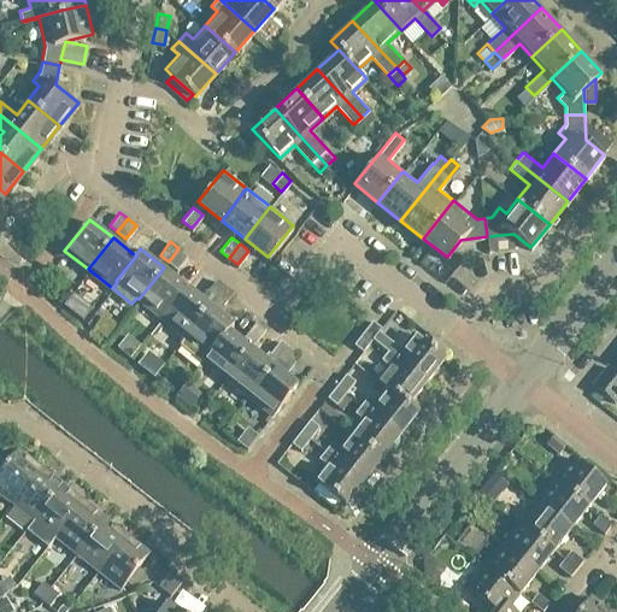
[(176,269),(187,254),(178,248),(169,262),(176,269)]
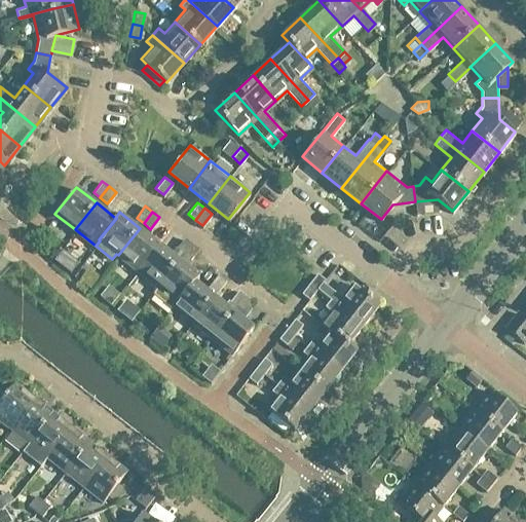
[(138,270),(159,244),(140,228),(118,255),(138,270)]
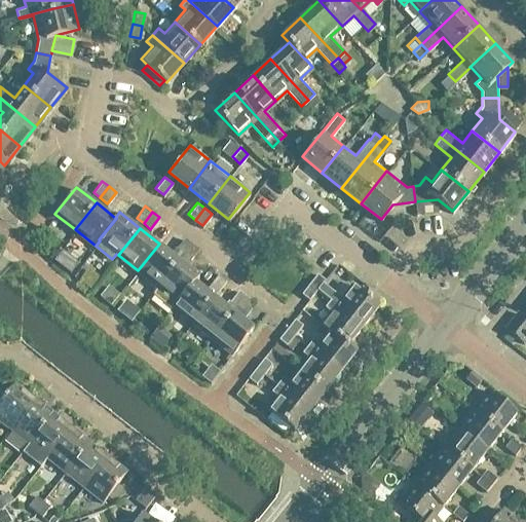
[(182,254),(191,243),(185,236),(175,249),(182,254)]
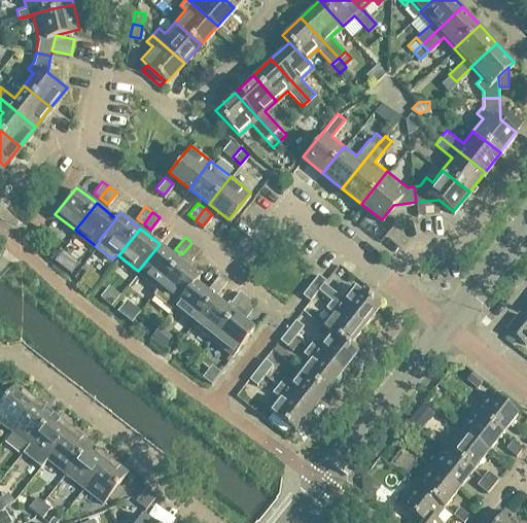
[(189,259),(199,248),(191,243),(182,254),(189,259)]
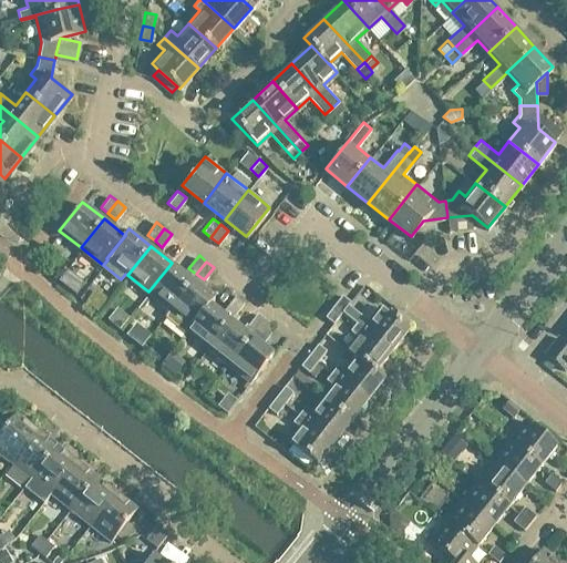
[(169,308),(193,279),(172,263),(148,292),(169,308)]
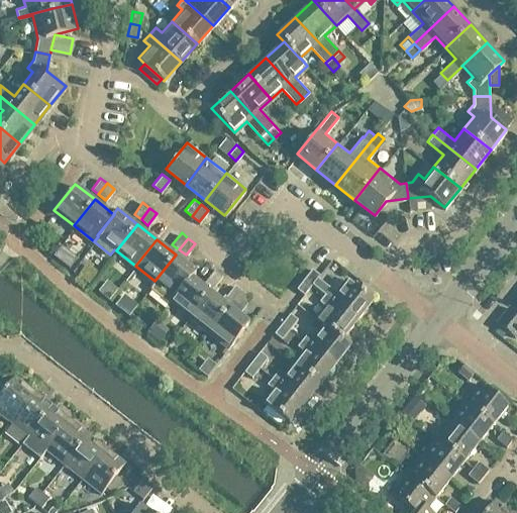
[(174,296),(191,275),(195,270),(183,260),(186,254),(179,249),(176,254),(154,281),(150,287),(169,301),(173,296),(174,296)]
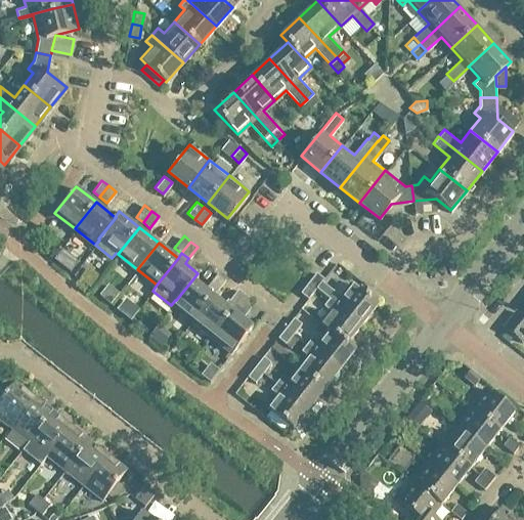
[(87,265),(80,274),(91,284),(99,274),(87,265)]
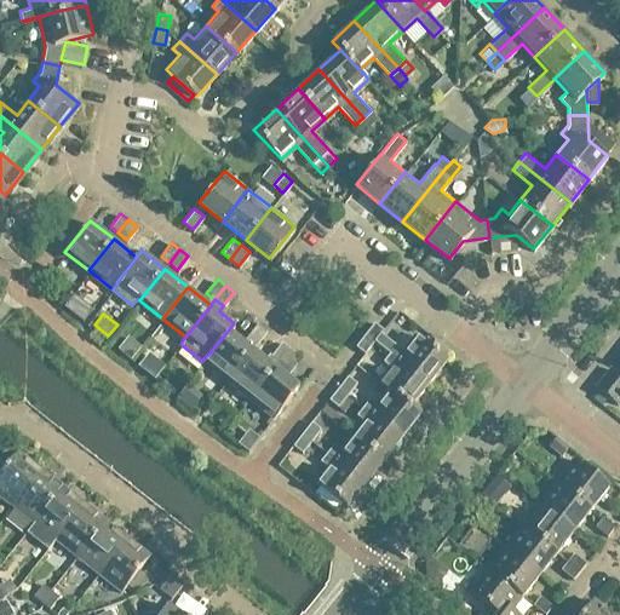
[(374,339),(383,327),(374,320),(365,332),(374,339)]
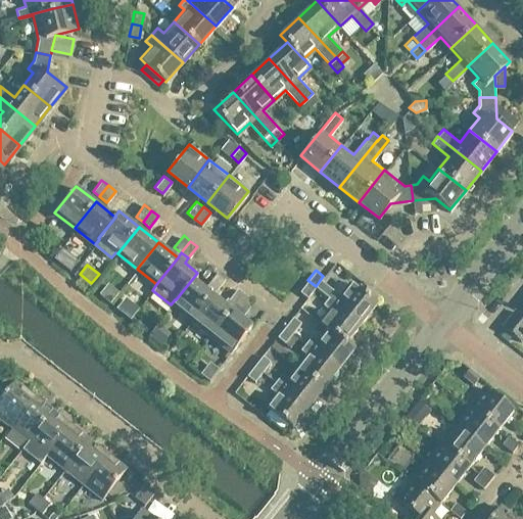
[(208,282),(216,288),(225,277),(217,271),(208,282)]
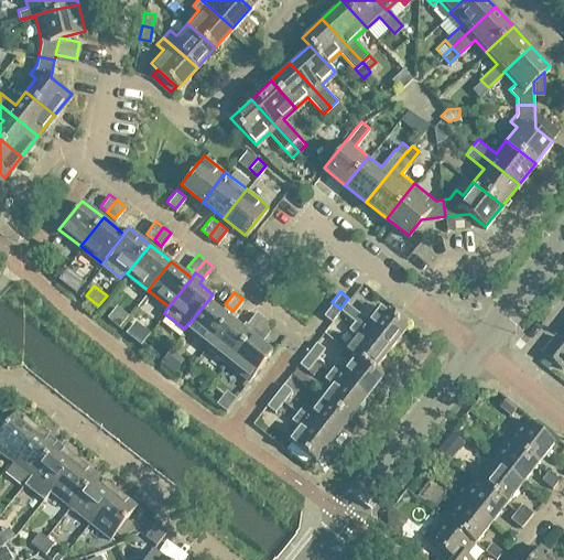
[(190,323),(188,323),(184,329),(206,345),(229,316),(232,311),(225,304),(220,310),(208,300),(190,323)]
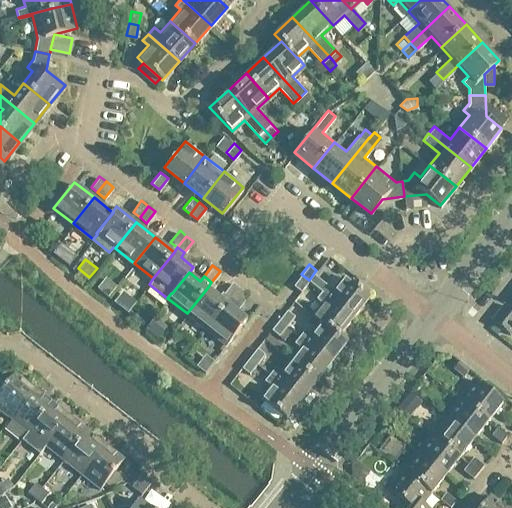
[(301,290),(309,280),(301,274),(293,284),(301,290)]
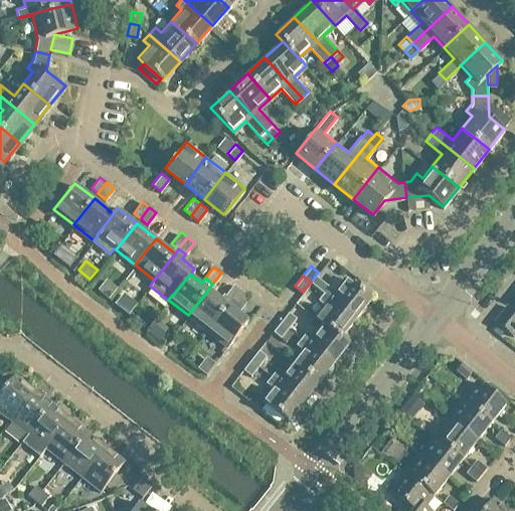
[(321,290),(323,292),(355,317),(371,298),(369,296),(355,285),(344,277),(334,290),(327,284),(321,290)]
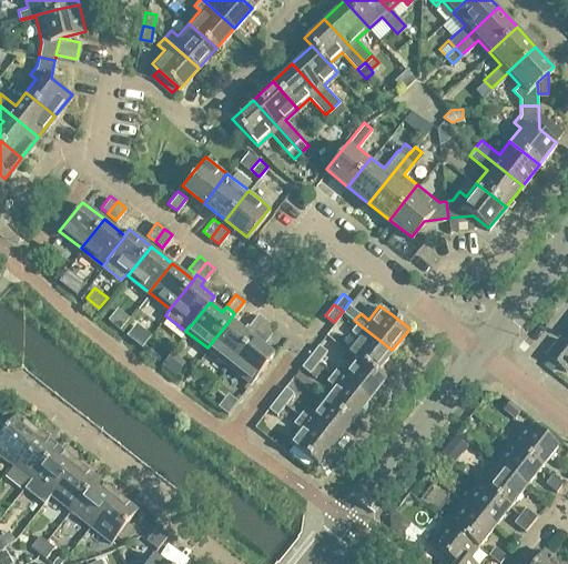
[(397,308),(392,314),(407,326),(412,320),(397,308)]
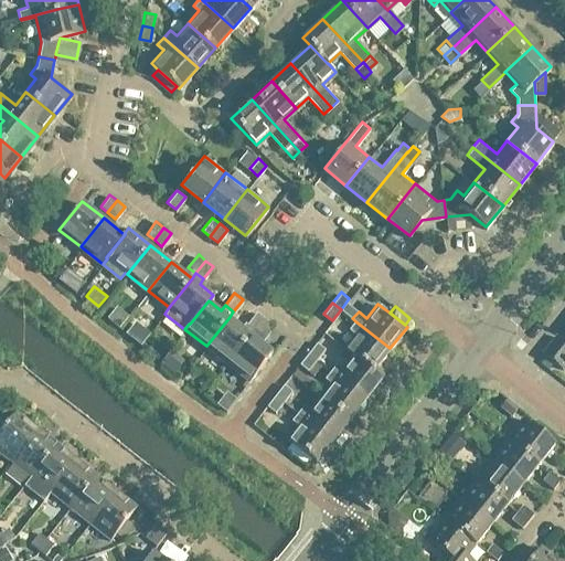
[(254,328),(264,316),(256,309),(246,323),(254,328)]
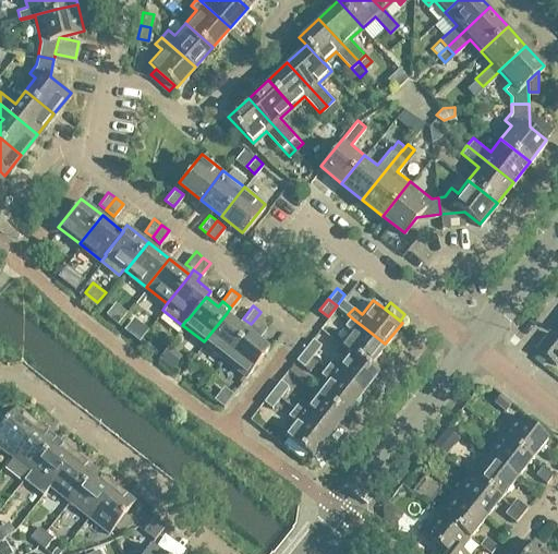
[(255,327),(258,330),(268,317),(261,312),(251,324),(255,327)]
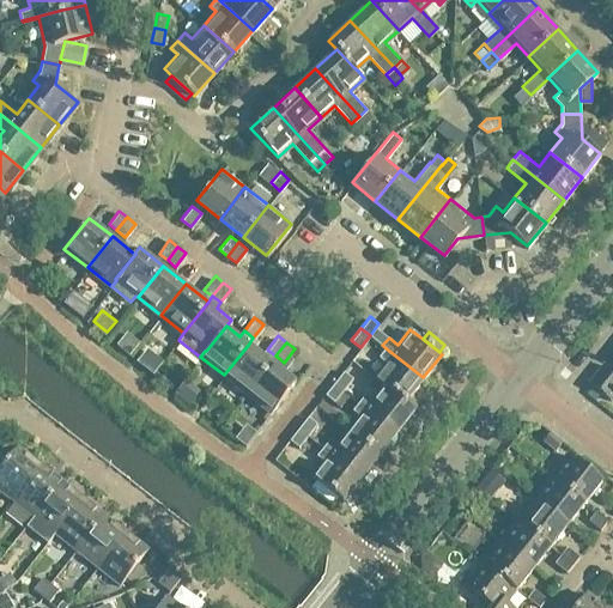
[(267,350),(263,354),(249,344),(224,375),(247,393),(272,362),(275,356),(267,350)]
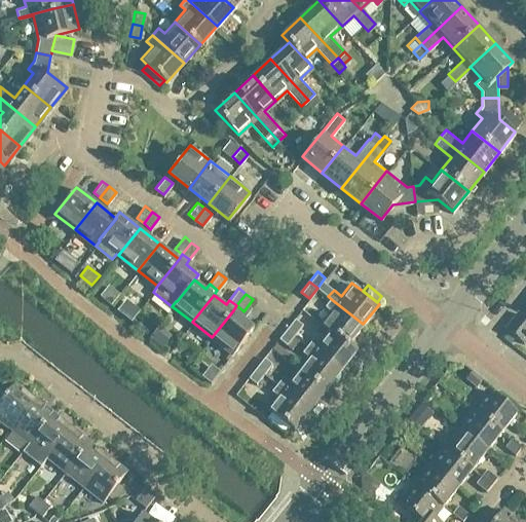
[(363,324),(330,298),(325,305),(330,309),(320,323),(328,329),(329,328),(347,343),(348,342),(363,324)]
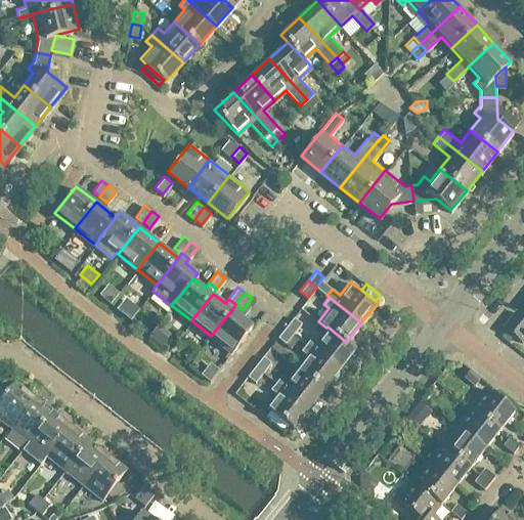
[(231,352),(252,326),(239,315),(243,310),(239,307),(235,304),(232,309),(211,336),(231,352)]
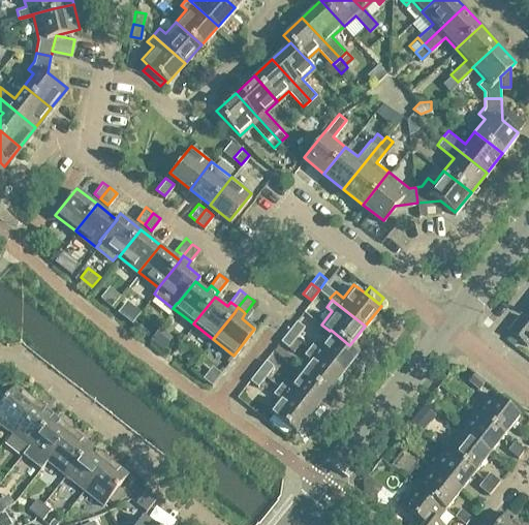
[(528,318),(521,312),(507,329),(526,343),(528,339),(528,318)]
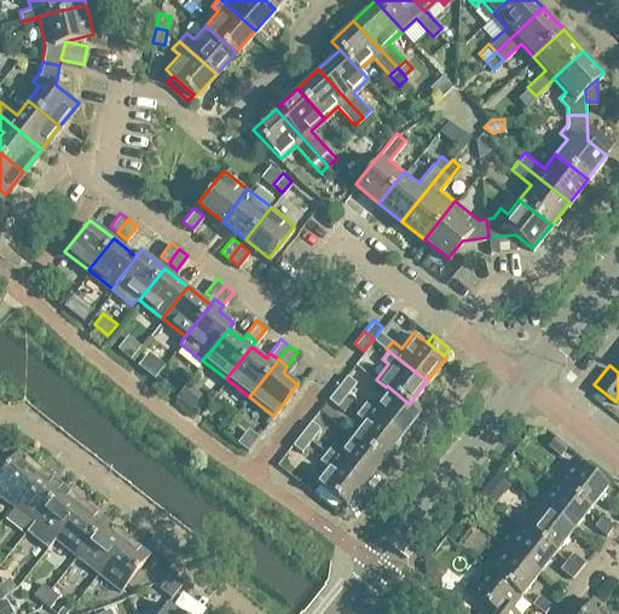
[(347,392),(356,380),(347,372),(337,384),(347,392)]
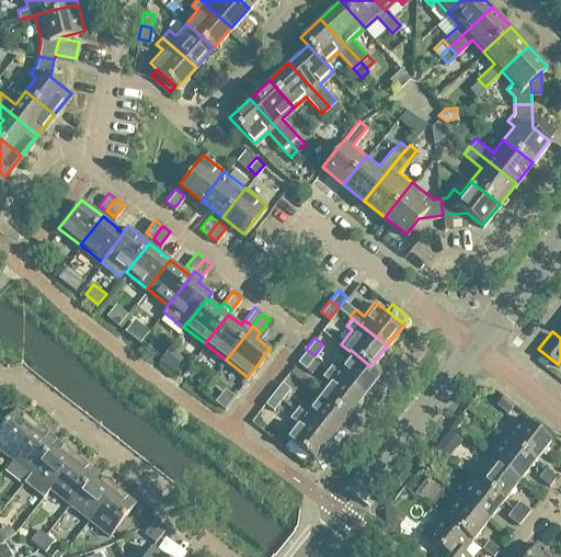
[(306,366),(315,355),(306,349),(297,360),(306,366)]
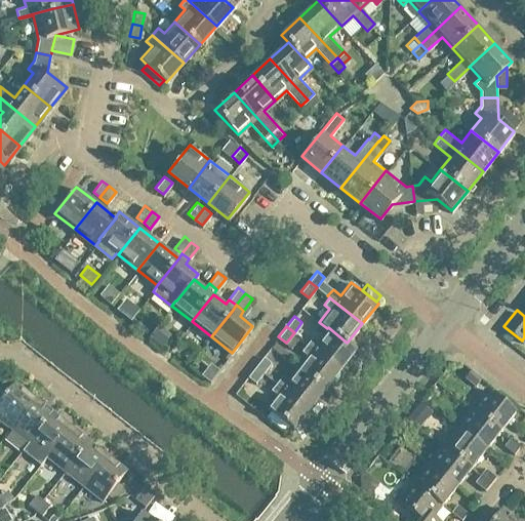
[(356,348),(348,342),(347,343),(328,327),(327,328),(318,339),(313,335),(307,343),(339,368),(356,348)]
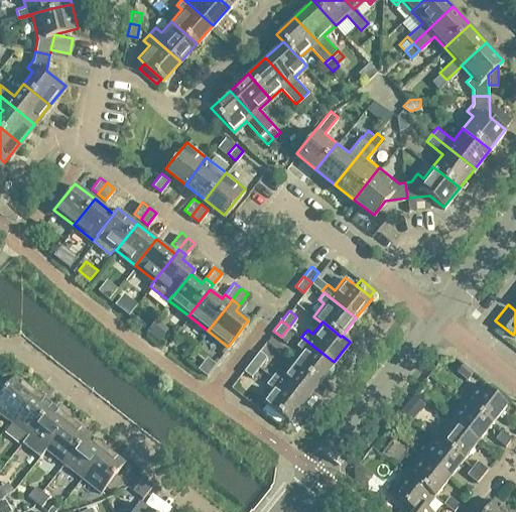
[(334,362),(301,337),(296,344),(301,348),(292,360),(318,381),(334,362)]
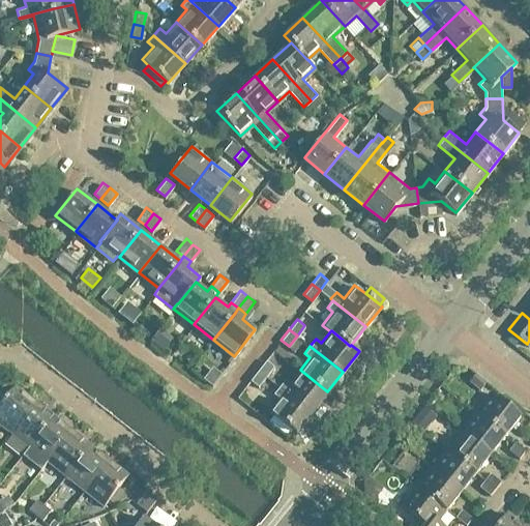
[(266,375),(274,364),(266,358),(258,369),(266,375)]
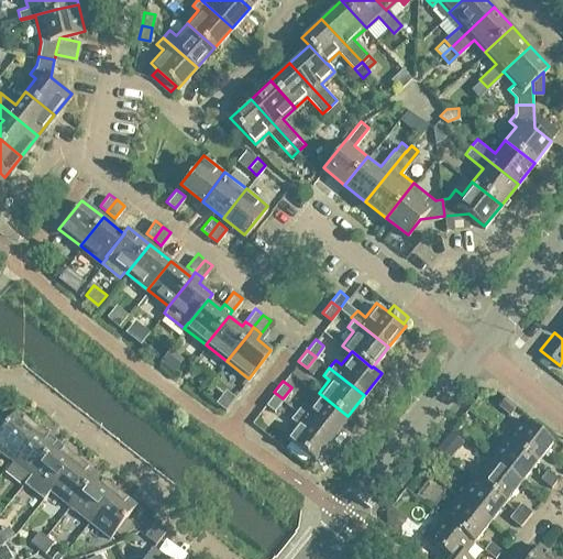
[(274,409),(283,398),(274,392),(266,403),(274,409)]
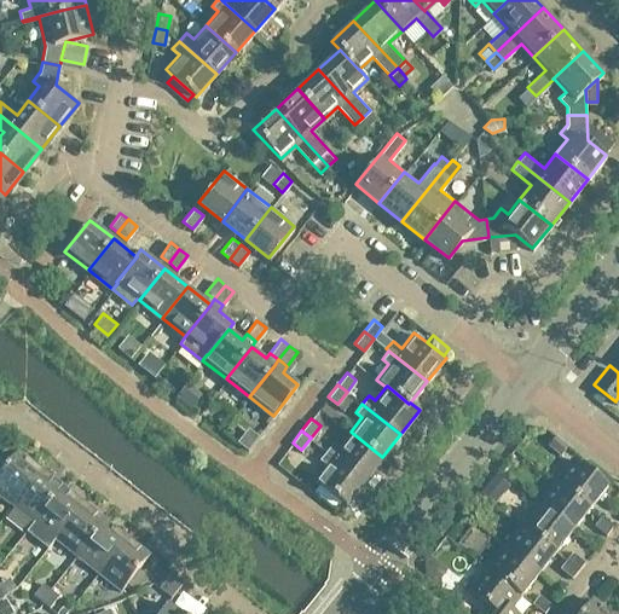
[(382,457),(351,432),(339,446),(333,441),(325,450),(364,480),(382,457)]
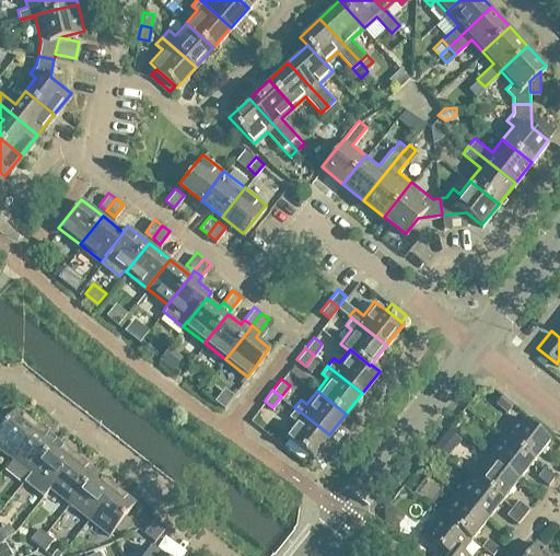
[(513,402),(502,393),(497,401),(508,409),(513,402)]
